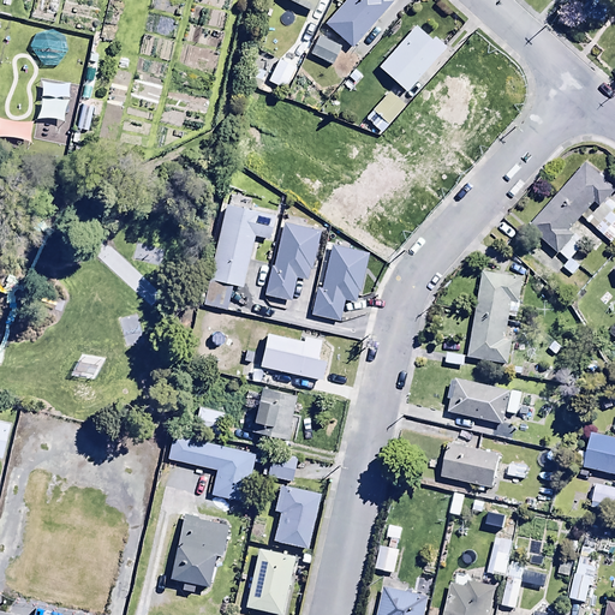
[(280,0),(281,0),(314,17),(321,0),(280,0)]
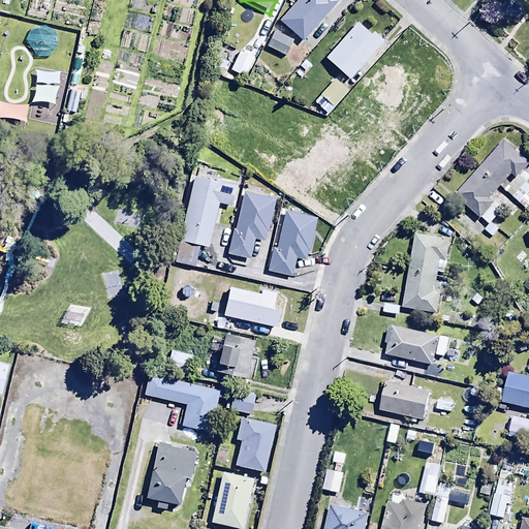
[(301,0),(279,24),(303,45),(340,5),(334,0),(301,0)]
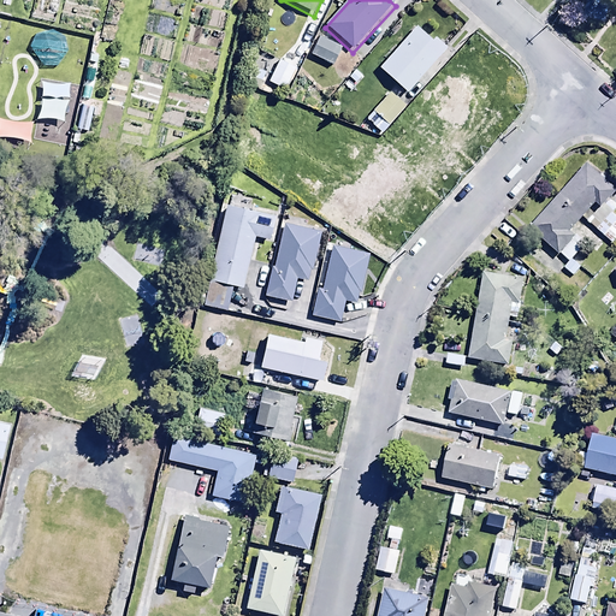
[(442,52),(414,25),(377,66),(406,92),(442,52)]
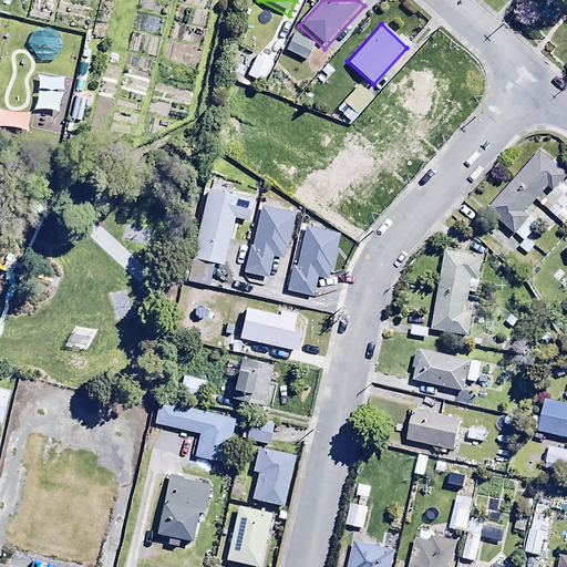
[(316,45),(292,35),(285,53),(308,63),(316,45)]
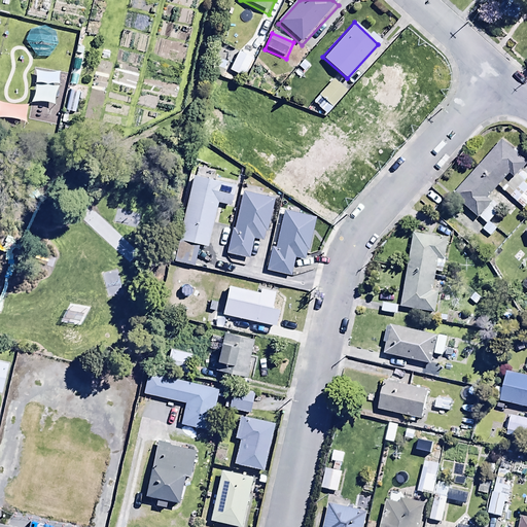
[(254,60),(240,54),(231,72),(245,79),(254,60)]
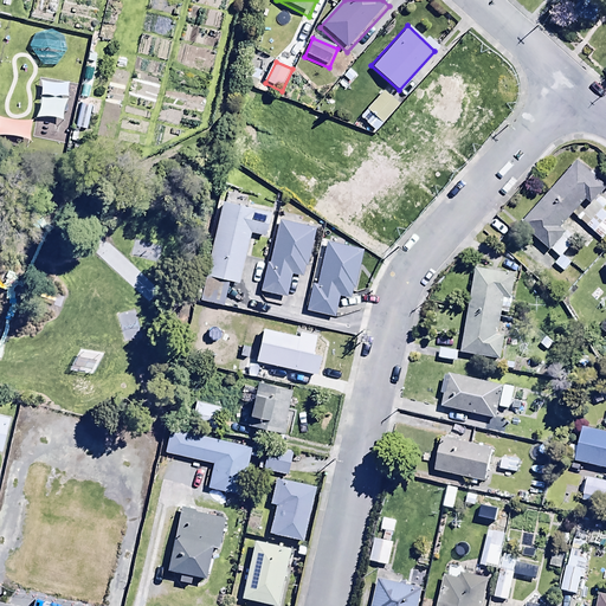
[(374,130),(397,103),(382,90),(359,117),(374,130)]
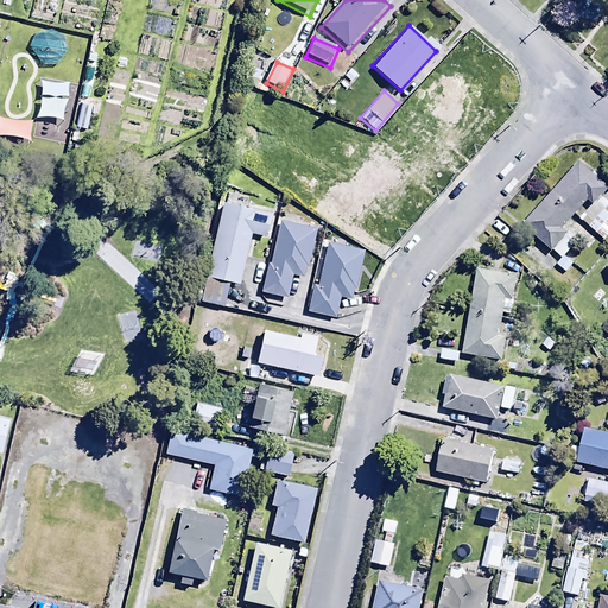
[(590,204),(607,185),(576,159),(520,223),(559,258),(555,264),(564,273),(576,259),(568,252),(577,241),(562,228),(586,200),(590,204)]
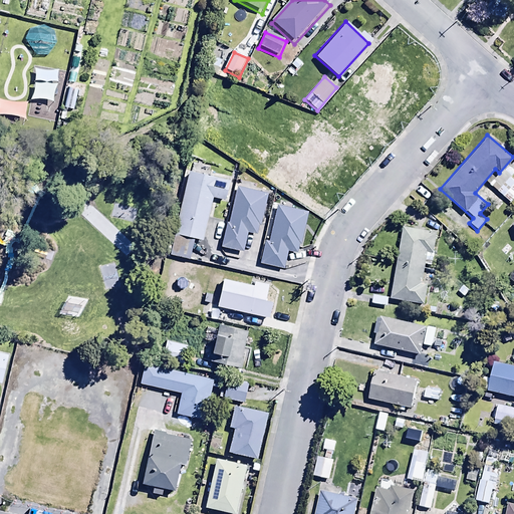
[(497,178),(493,175),(486,183),(513,207),(513,182),(510,179),(513,175),(513,172),(513,171),(513,163),(510,167),(507,165),(497,178)]
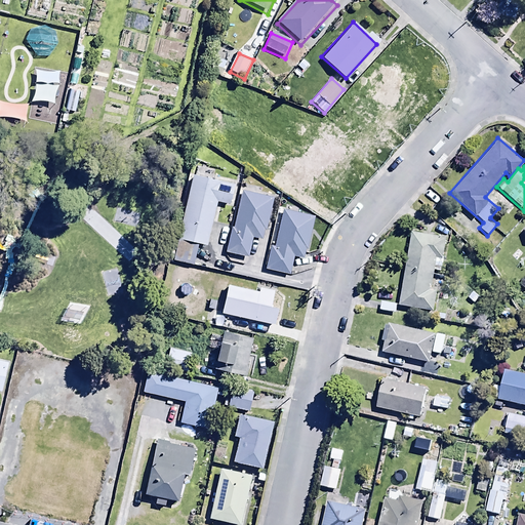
[(182,204),(187,206),(173,260),(191,265),(196,243),(204,245),(215,200),(229,203),(234,183),(212,177),(214,172),(196,167),(193,179),(188,178),(182,204)]
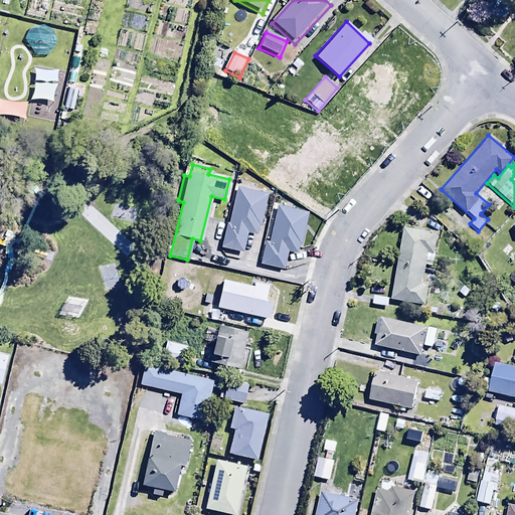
[(239,182),(238,186),(235,185),(220,245),(242,250),(246,232),(255,234),(266,193),(254,190),(255,186),(239,182)]
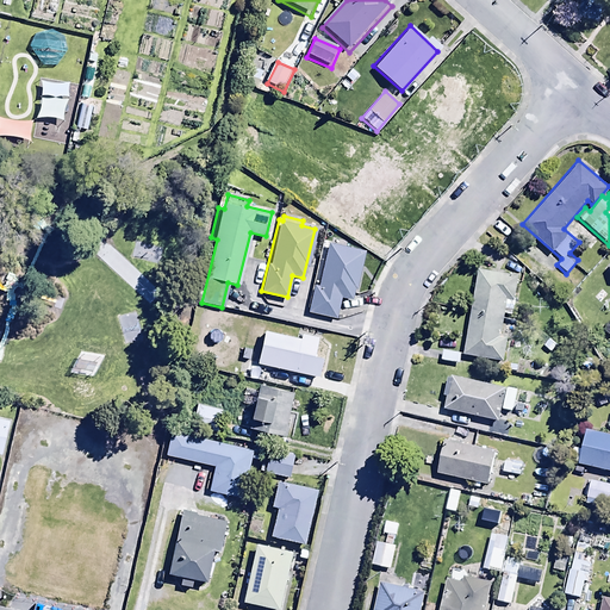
[(331,238),(330,242),(324,240),(322,250),(324,250),(317,285),(311,284),(305,311),(335,318),(340,298),(350,300),(353,288),(356,290),(365,250),(346,246),(347,243),(331,238)]
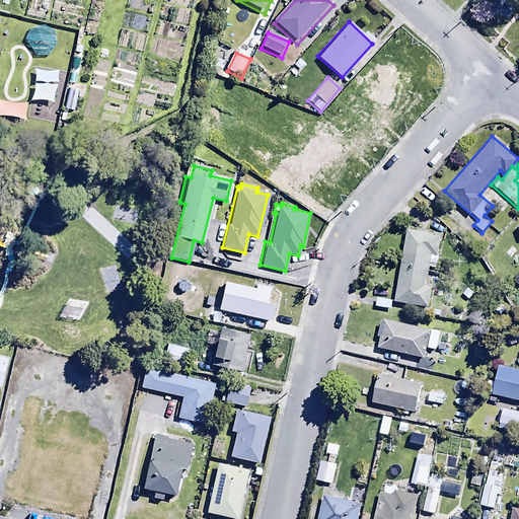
[(429,253),(437,255),(441,234),(405,228),(393,301),(428,307),(432,286),(424,284),(429,253)]
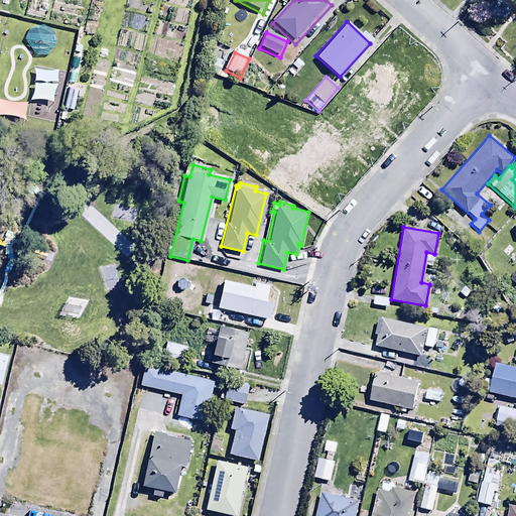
[(278,293),(268,283),(252,279),(251,285),(222,279),(216,306),(268,317),(270,306),(275,307),(278,293)]
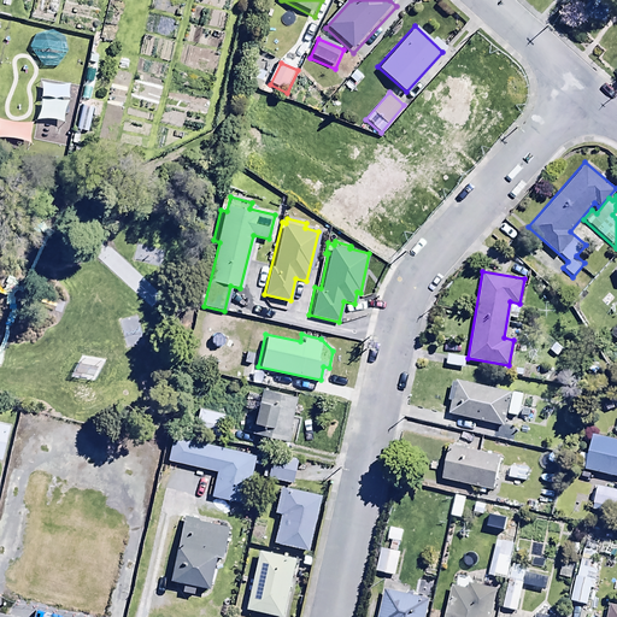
[(447,354),(445,364),(464,368),(465,357),(447,354)]
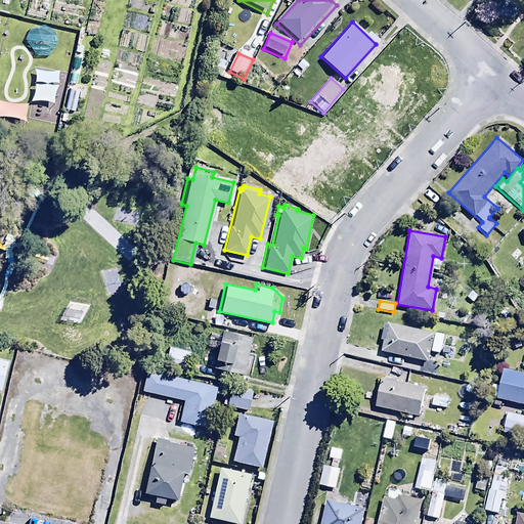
[(388,322),(387,324),(383,323),(380,339),(384,340),(382,351),(426,361),(432,333),(388,322)]
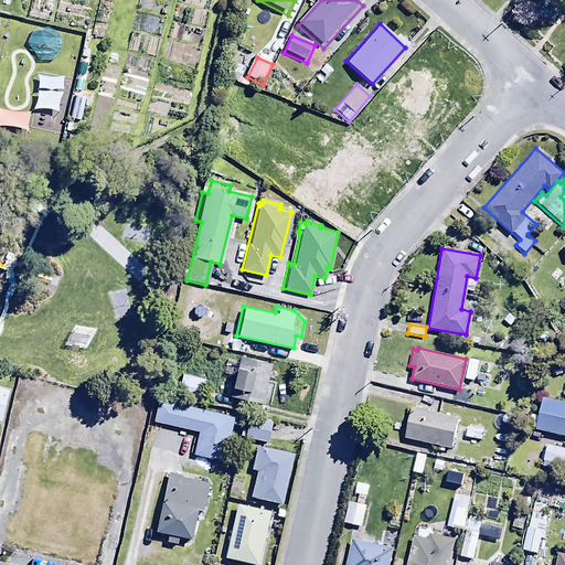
[(230,385),(231,385),(228,395),(247,400),(245,413),(260,416),(263,405),(272,406),(276,383),(268,382),(273,363),(237,355),(235,364),(234,364),(233,366),(225,365),(223,375),(231,376),(230,385)]
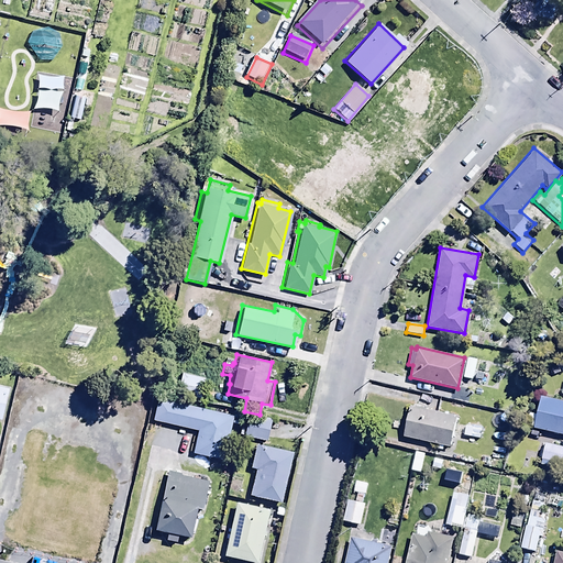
[(174,384),(172,393),(199,398),(203,377),(180,373),(178,384),(174,384)]
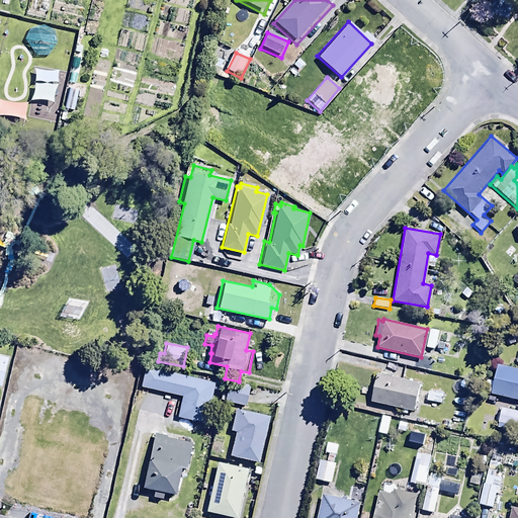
[(12,352),(0,349),(0,385),(4,387),(12,352)]
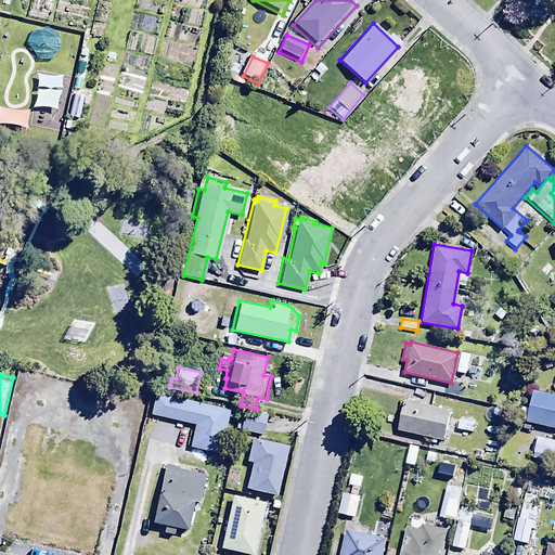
[(519,418),(526,421),(525,422),(554,427),(554,395),(531,390),(528,408),(521,407),(519,418)]
